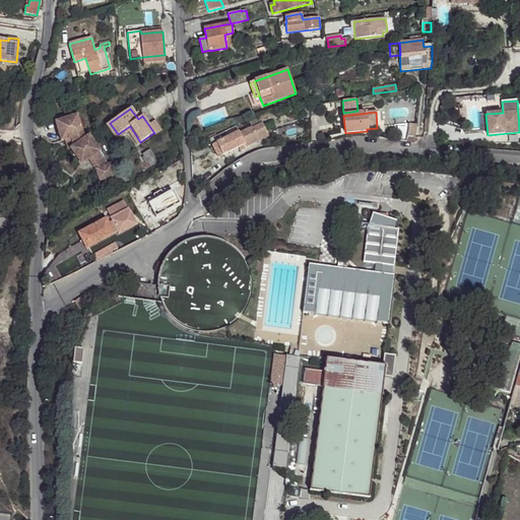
[(56,122),(62,141),(65,140),(70,138),(73,146),(70,148),(78,160),(86,160),(88,159),(95,170),(100,181),(116,176),(111,164),(107,165),(105,157),(92,139),(85,137),(85,138),(77,115),(56,122)]
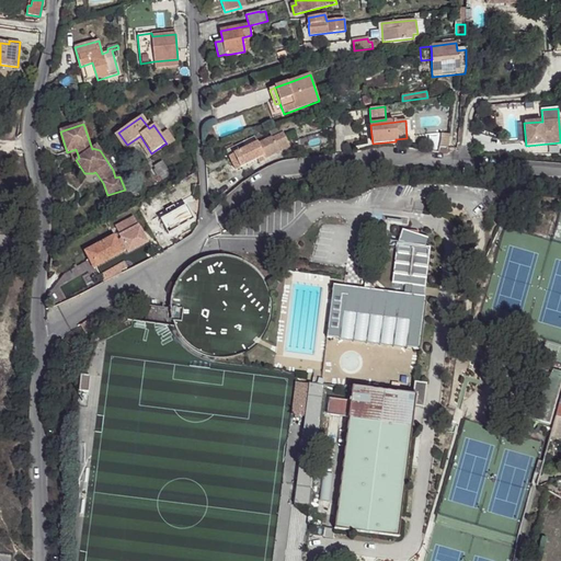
[(256,142),(233,153),(240,168),(256,159),(263,157),(265,159),(289,147),(279,127),(267,130),(271,137),(258,144),(256,142)]
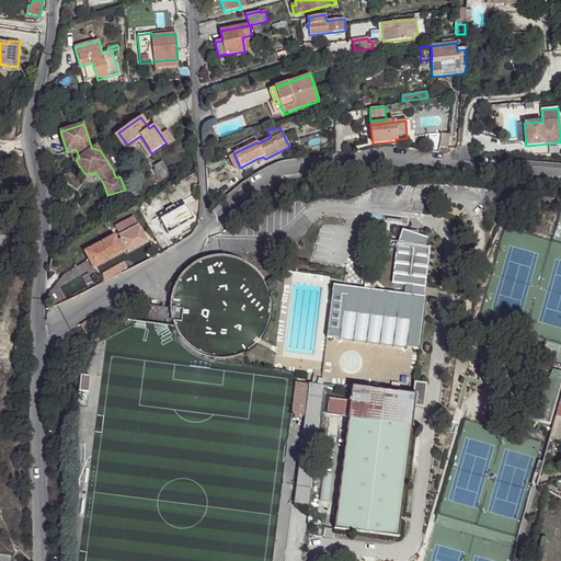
[(167,129),(160,135),(167,144),(165,144),(168,147),(175,141),(167,129)]
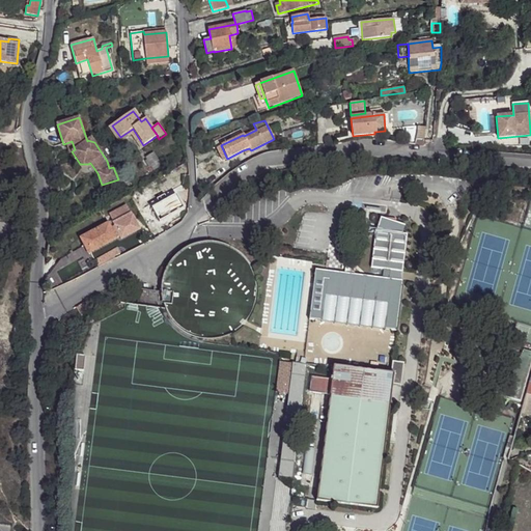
[(120,137),(112,126),(108,128),(118,143),(131,135),(140,147),(143,145),(133,129),(120,137)]
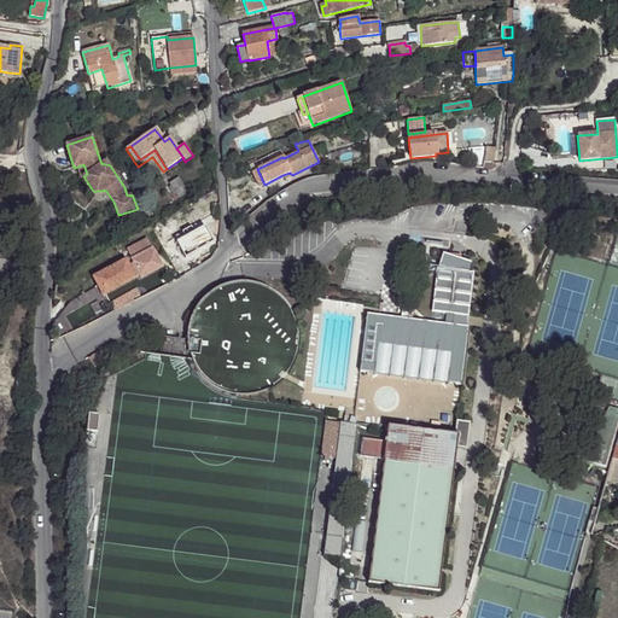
[(485,157),(484,161),(494,162),(495,150),(487,149),(485,157)]
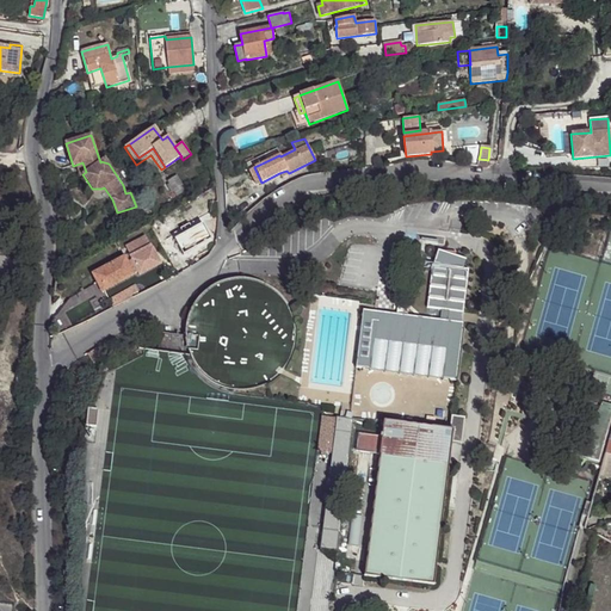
[(82,162),(76,165),(80,177),(82,174),(86,172),(82,162)]
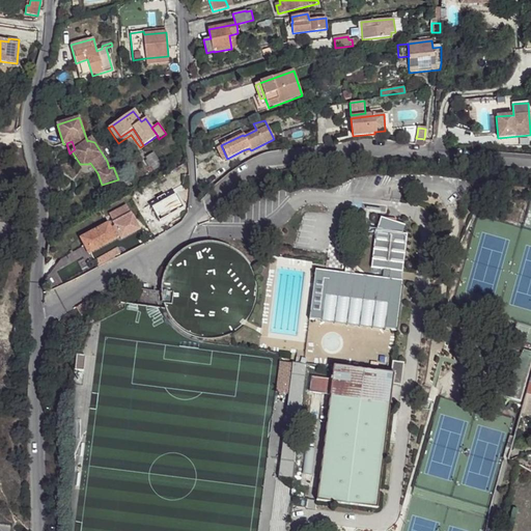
[(221,145),(216,148),(222,161),(227,159),(221,145)]
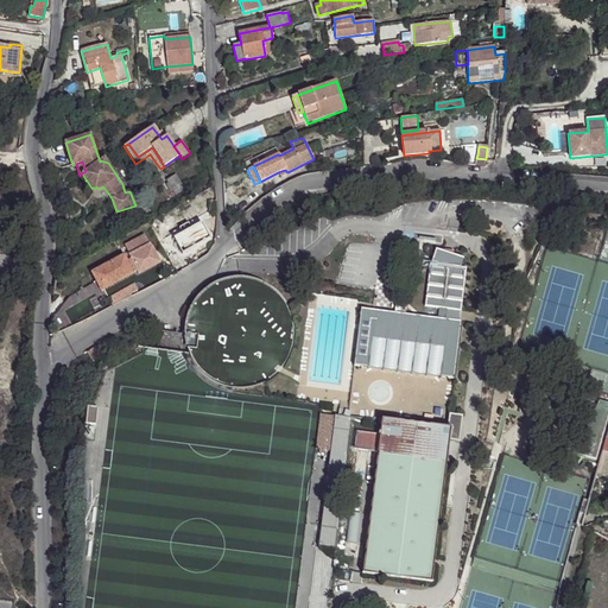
[(176,176),(168,181),(176,195),(184,189),(176,176)]
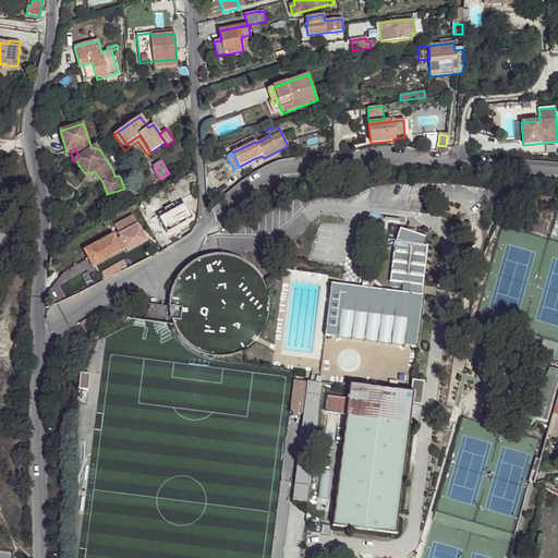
[(199,197),(198,184),(193,185),(193,196),(190,197),(191,201),(199,197)]
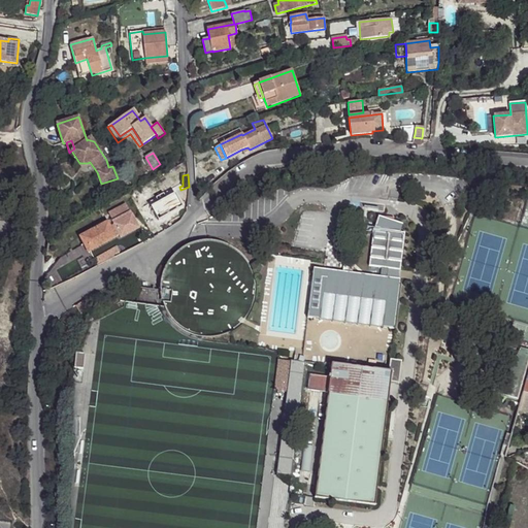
[(150,207),(158,221),(183,206),(174,193),(166,198),(163,194),(156,198),(158,203),(150,207)]
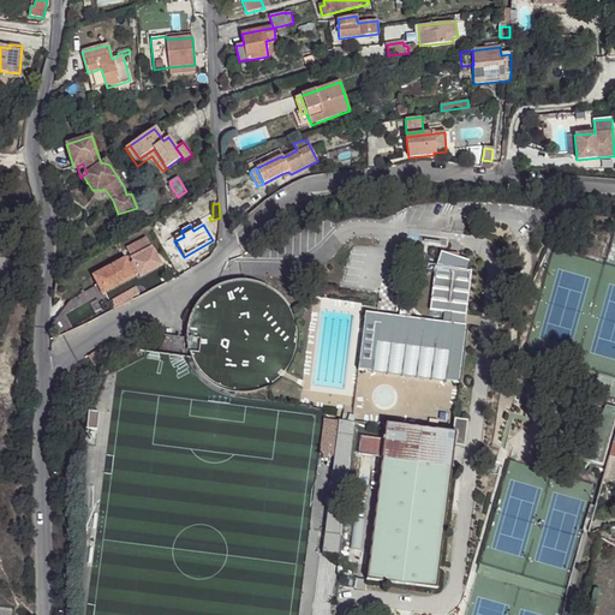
[(350,262),(368,266),(371,251),(352,246),(350,262)]
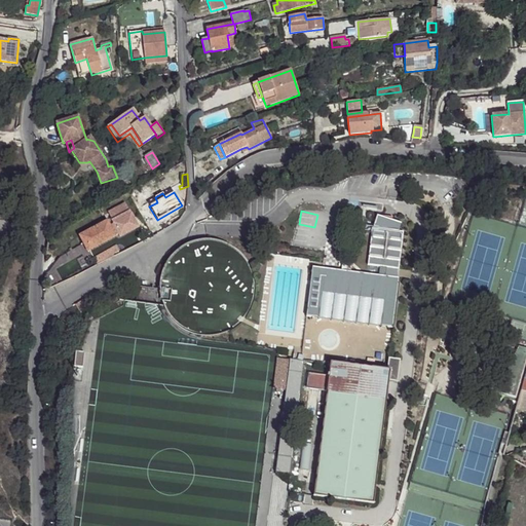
[(326,230),(329,212),(318,211),(315,229),(326,230)]
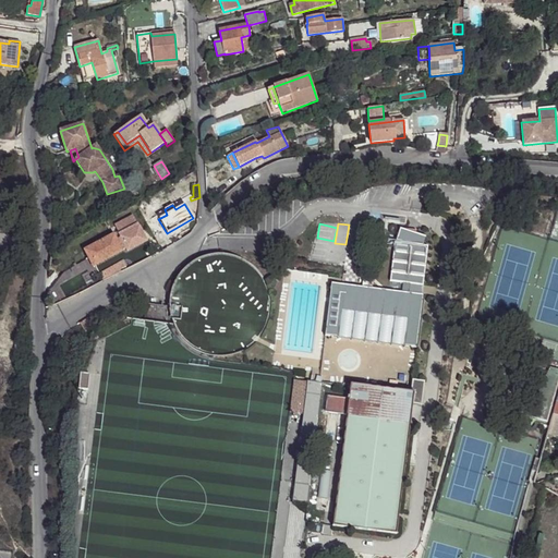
[(331,283),(325,336),(416,348),(423,294),(422,294),(427,245),(419,244),(421,228),(407,226),(404,243),(395,242),(390,281),(403,283),(402,292),(331,283)]
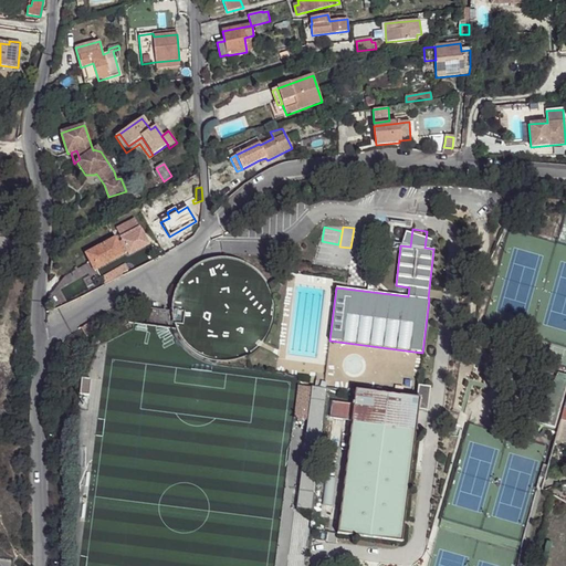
[(97,244),(84,251),(94,271),(124,255),(115,239),(100,247),(97,244)]
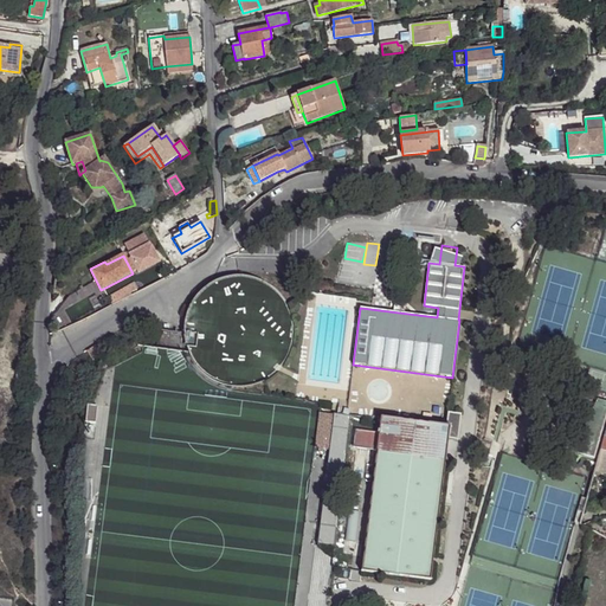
[(355,271),(354,285),(371,288),(373,274),(355,271)]
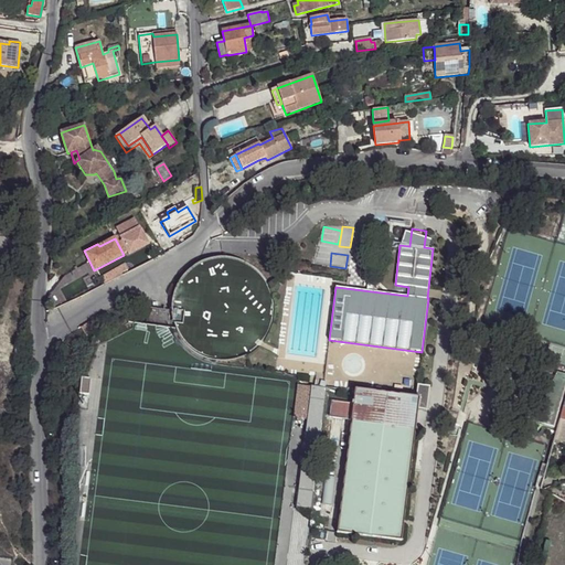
[(315,387),(299,385),(295,418),(307,419),(310,400),(312,400),(315,387)]
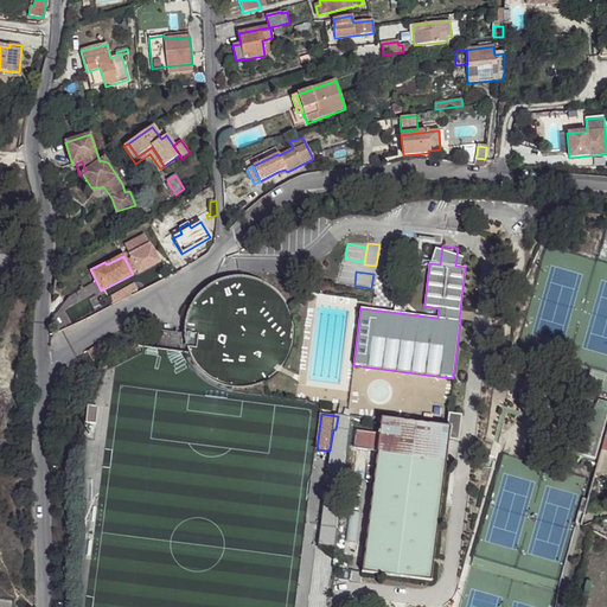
[(336,429),(333,429),(330,451),(318,547),(333,548),(350,417),(338,416),(336,429)]
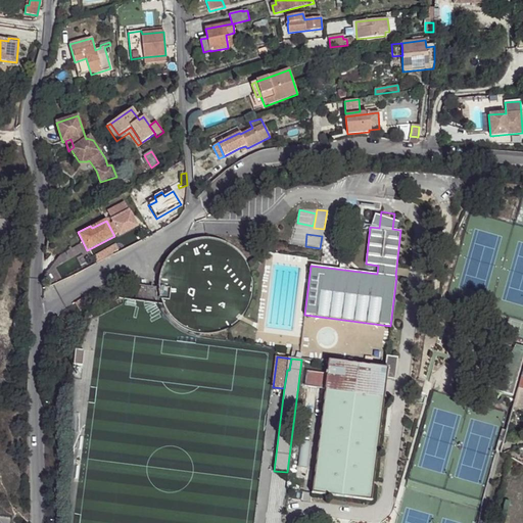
[(379,439),(387,367),(328,361),(327,373),(306,371),(304,387),(326,389),(321,434),(343,436),(342,444),(353,446),(352,463),(364,464),(365,456),(364,456),(366,438),(379,439)]
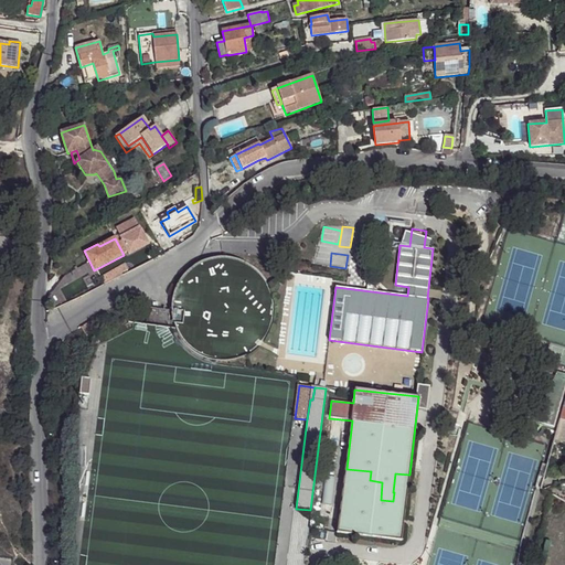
[(564,402),(554,440),(564,443),(564,439),(564,402)]
